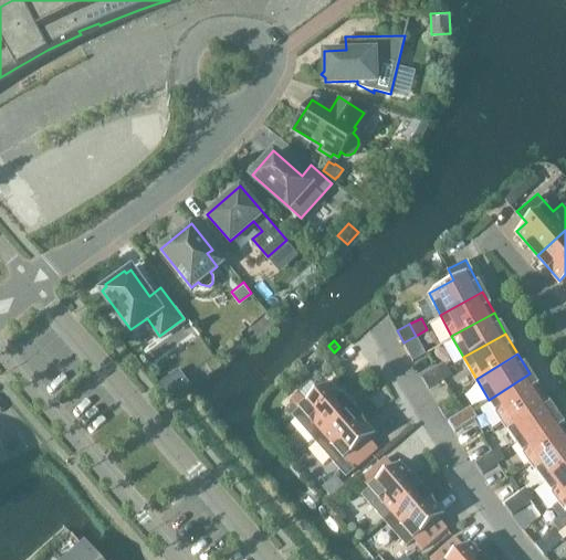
[(444,361),(433,368),(440,379),(451,372),(444,361)]
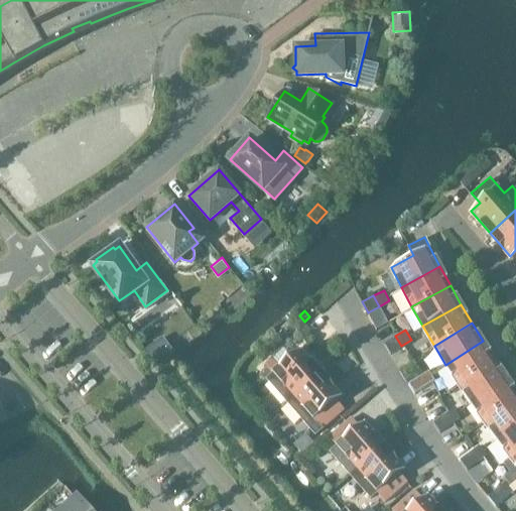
[(401,346),(395,336),(384,342),(390,352),(401,346)]
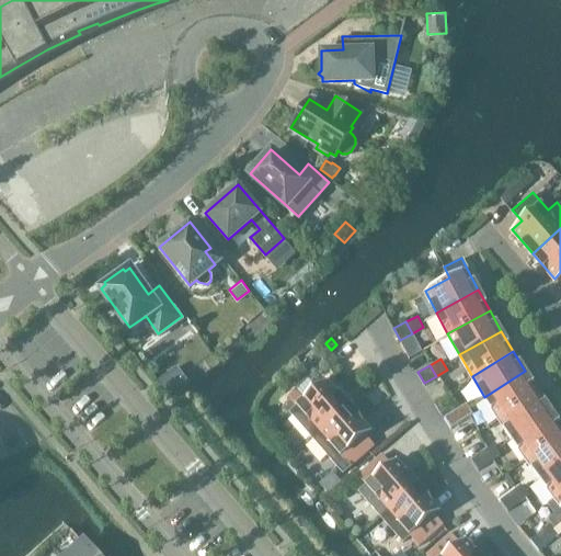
[(484,397),(497,417),(538,390),(525,371),(484,397)]
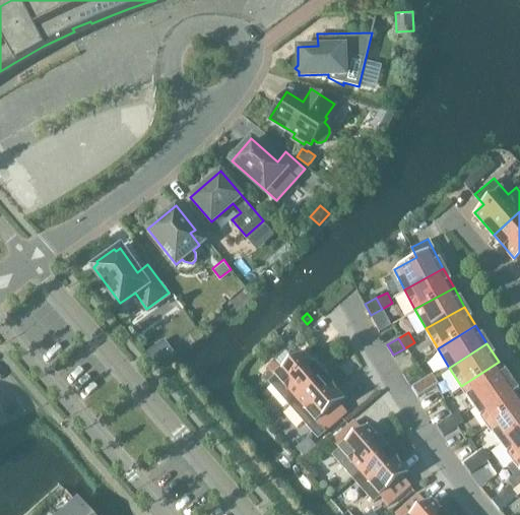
[(269,380),(289,403),(323,374),(303,350),(281,369),(273,360),(267,365),(275,375),(269,380)]
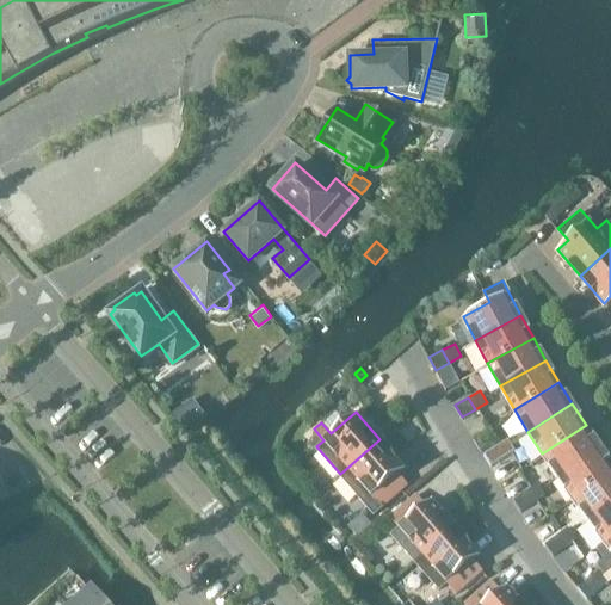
[(542,454),(557,476),(600,446),(586,425),(542,454)]
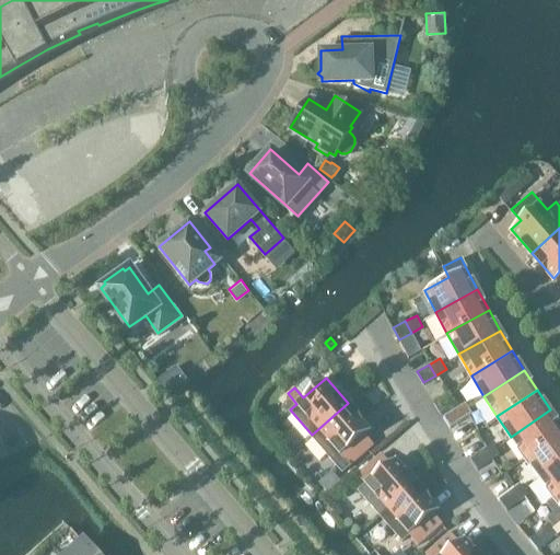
[(465,400),(454,407),(461,418),(471,411),(465,400)]
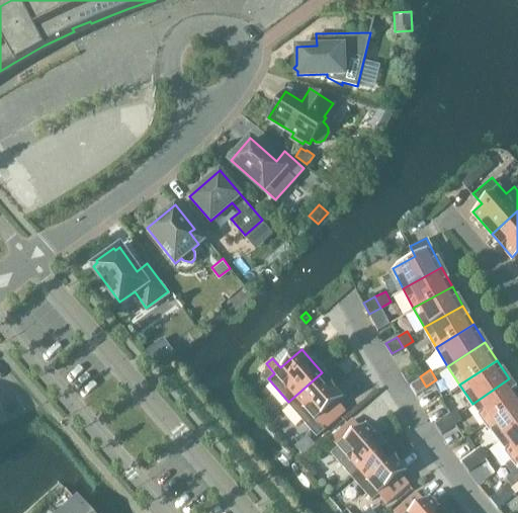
[(322,372),(288,402),(317,434),(345,409),(337,400),(342,395),(322,372)]
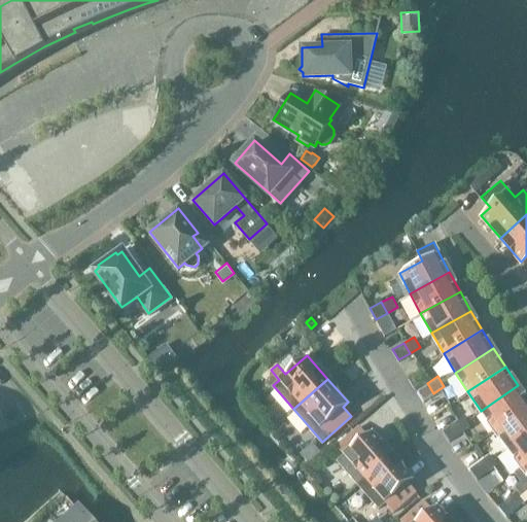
[(433,393),(427,383),(417,389),(423,399),(433,393)]
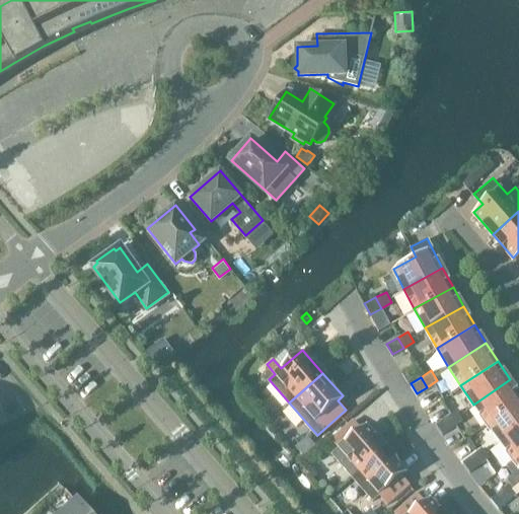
[(473,405),(486,423),(518,398),(518,392),(510,379),(473,405)]
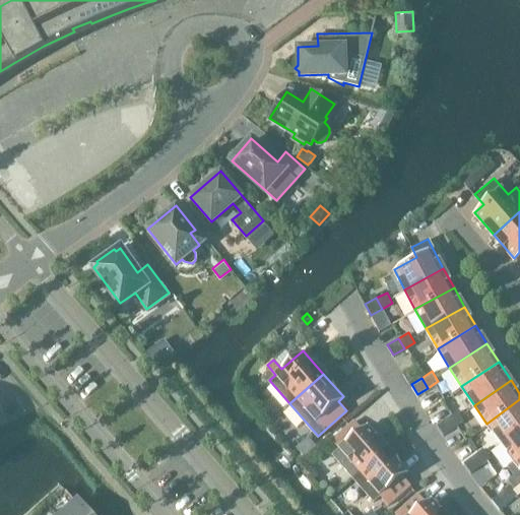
[(519,399),(486,424),(500,442),(519,427),(519,399)]
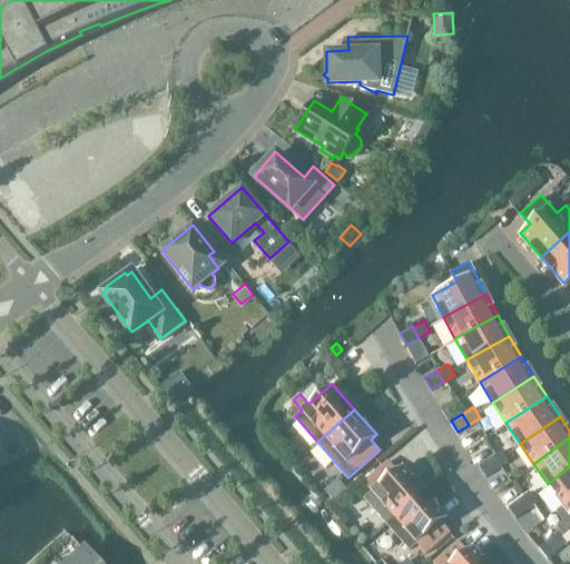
[(501,448),(490,456),(498,467),(509,459),(501,448)]
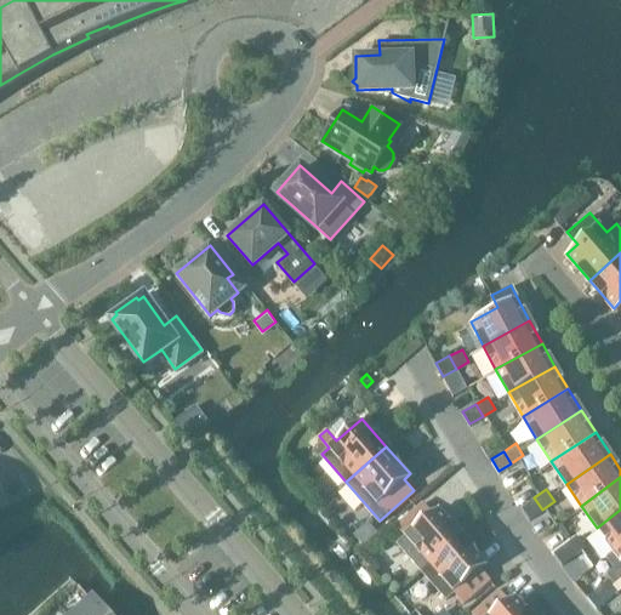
[(542,510),(534,497),(522,506),(529,518),(542,510)]
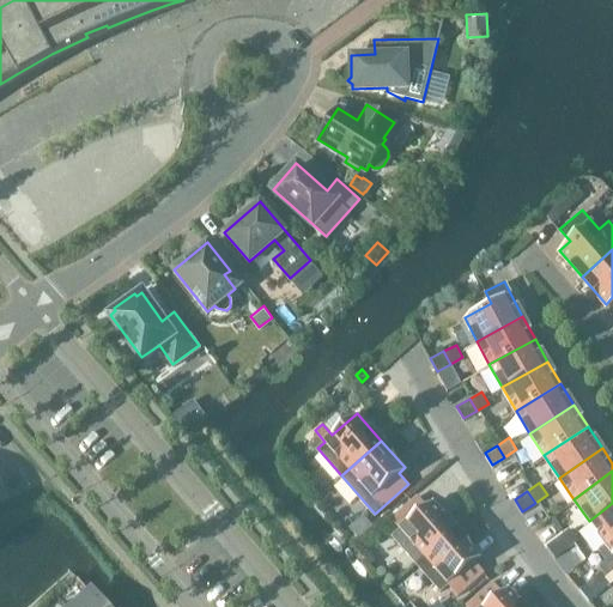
[(393,534),(417,562),(456,527),(434,501),(426,505),(417,493),(390,517),(400,528),(393,534)]
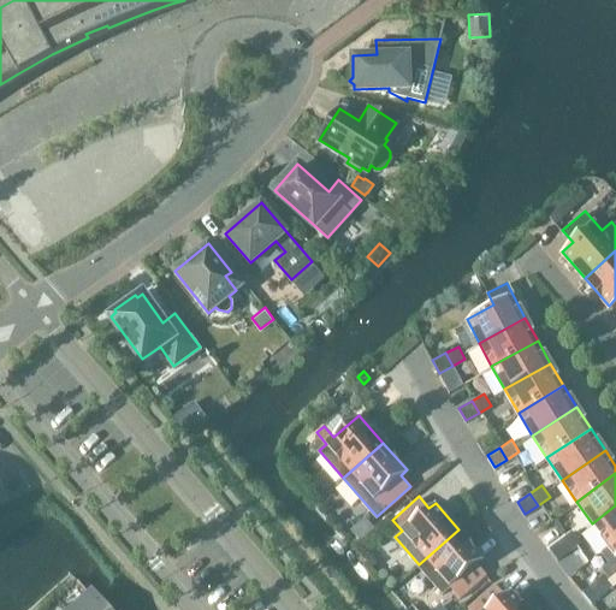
[(615,505),(592,523),(609,545),(615,538),(615,505)]
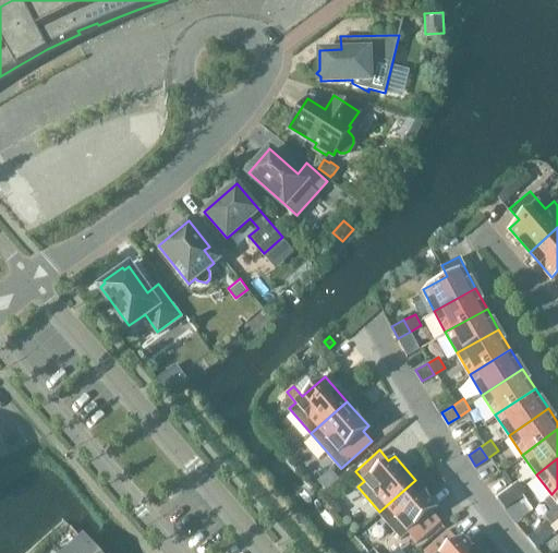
[(411,484),(379,512),(401,536),(407,530),(415,541),(423,535),(439,520),(431,509),(437,505),(419,484),(415,480),(411,484)]
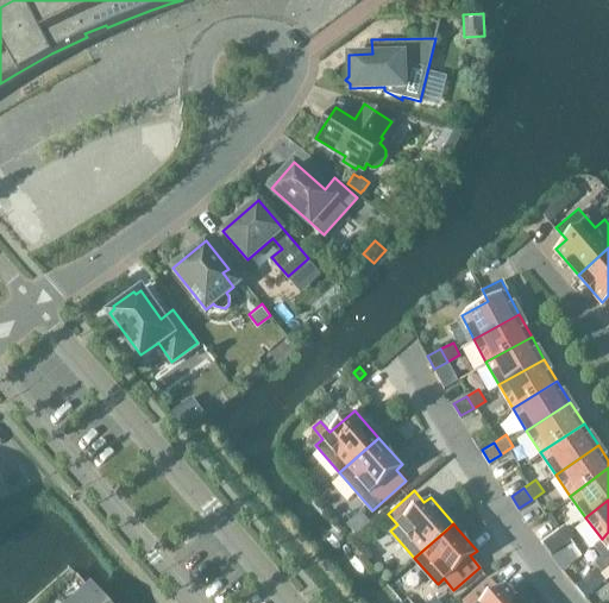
[(566,523),(554,532),(563,544),(575,534),(566,523)]
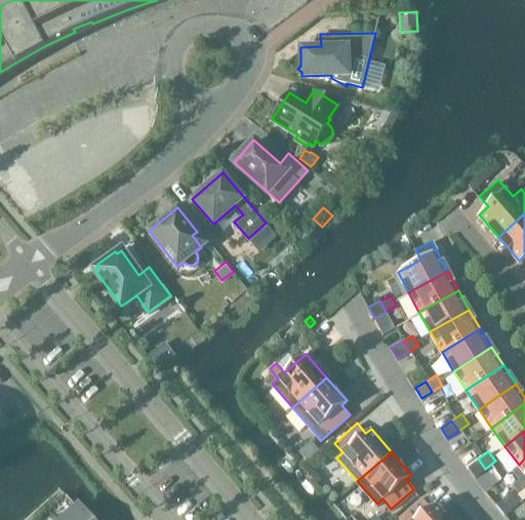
[(485,469),(478,458),(468,466),(475,476),(485,469)]
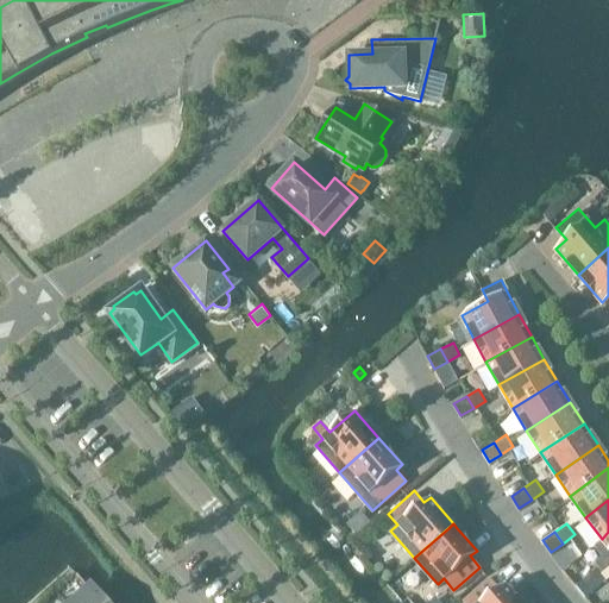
[(597,565),(586,575),(595,585),(607,577),(597,565)]
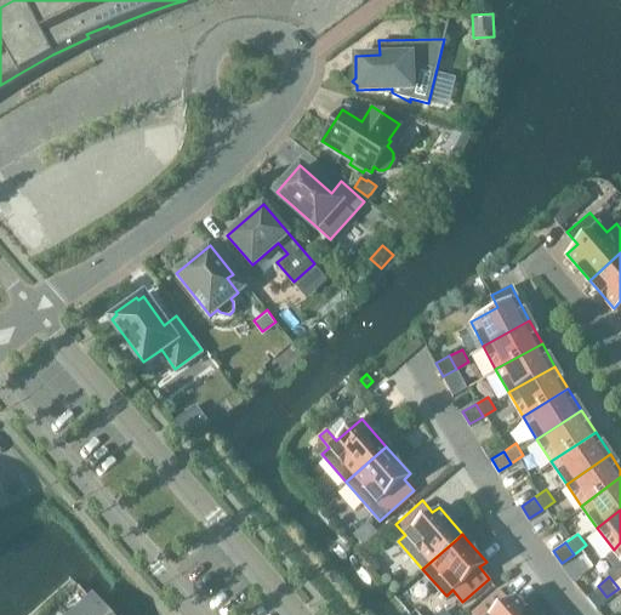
[(607,597),(598,586),(587,596),(596,607),(607,597)]
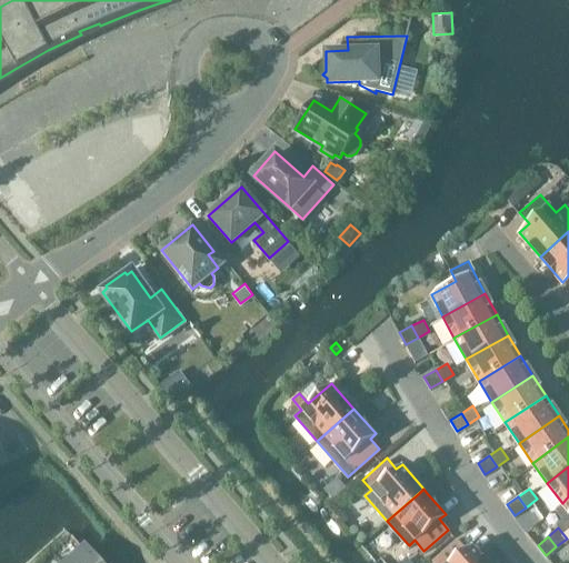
[(439,554),(432,560),(435,562),(488,562),(471,544),(466,550),(457,539),(439,554)]
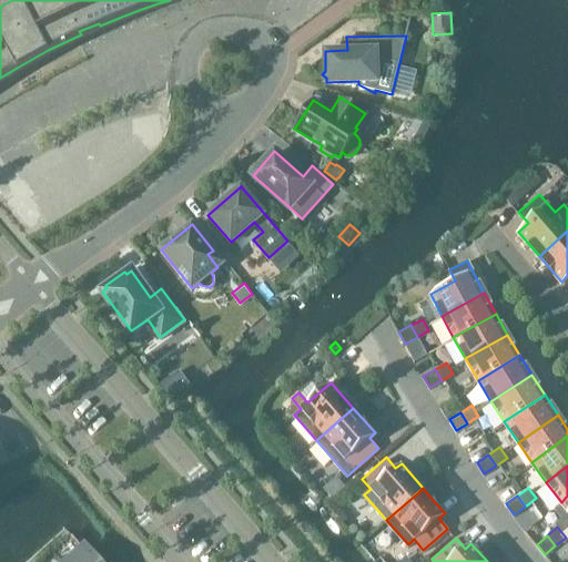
[(99,561),(85,547),(67,561),(99,561)]
